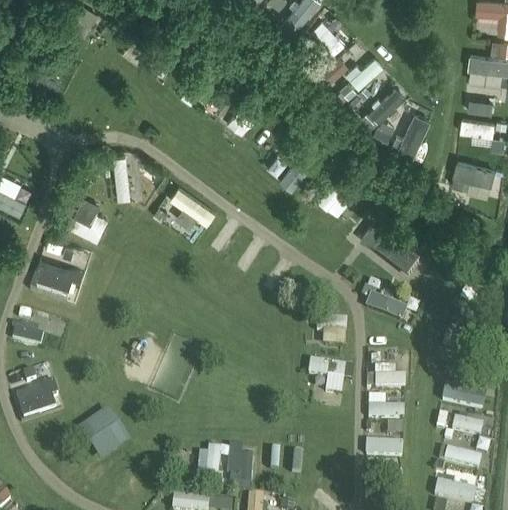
[(295,0),(280,21),(297,33),(321,0),(295,0)]
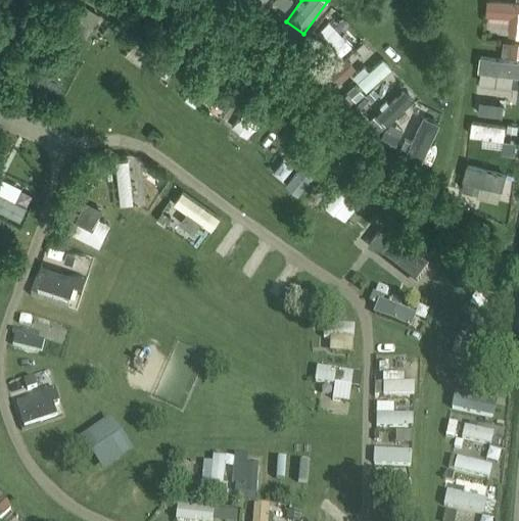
[(518,0),(486,0),(486,17),(518,18),(518,0)]
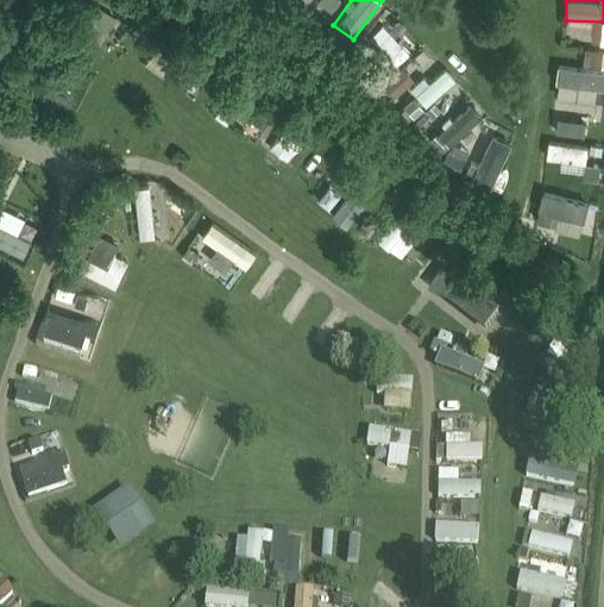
[(111,37),(114,20),(94,16),(90,32),(111,37)]
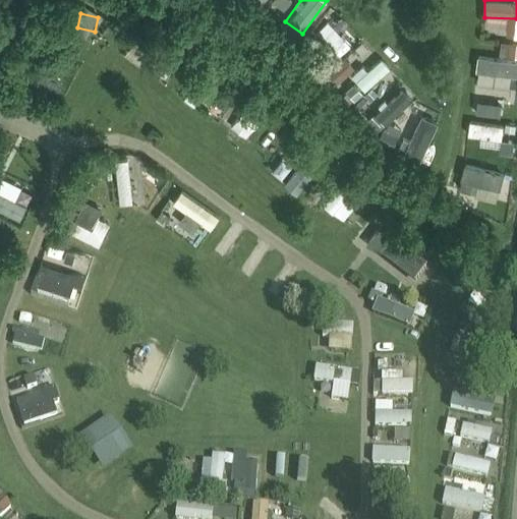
[(338,59),(365,37),(352,22),(326,45),(338,59)]
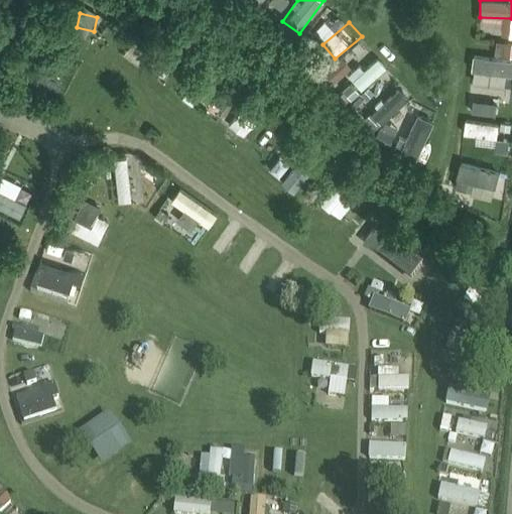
[(472,74),(495,75),(495,54),(473,53),(472,74)]
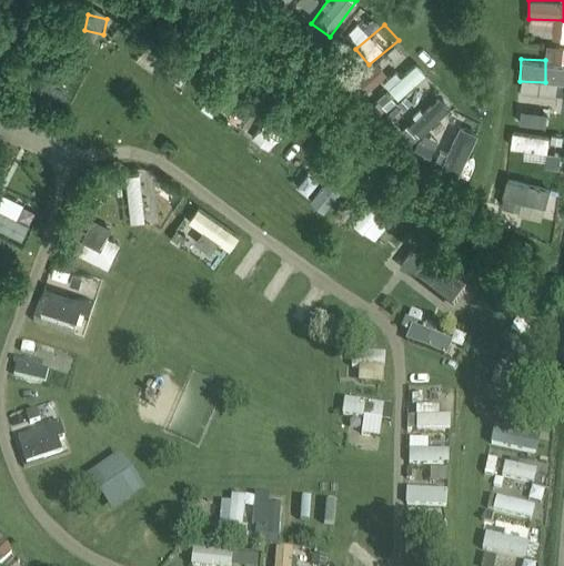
[(415,60),(392,79),(405,95),(430,77),(415,60)]
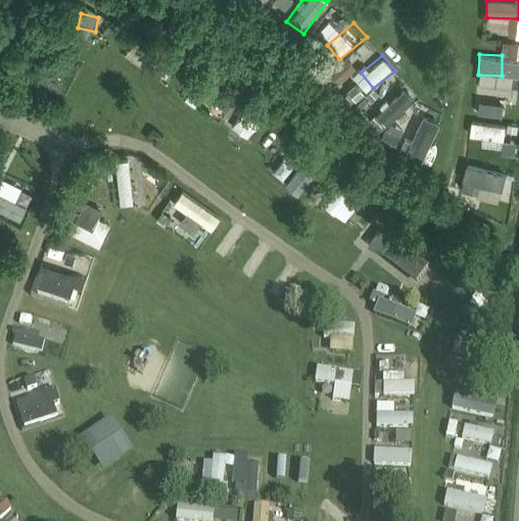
[(398,123),(416,99),(404,90),(386,113),(398,123)]
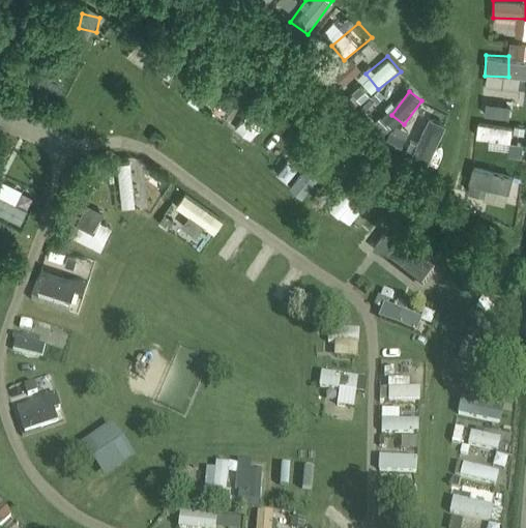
[(491,104),(489,118),(508,120),(509,107),(491,104)]
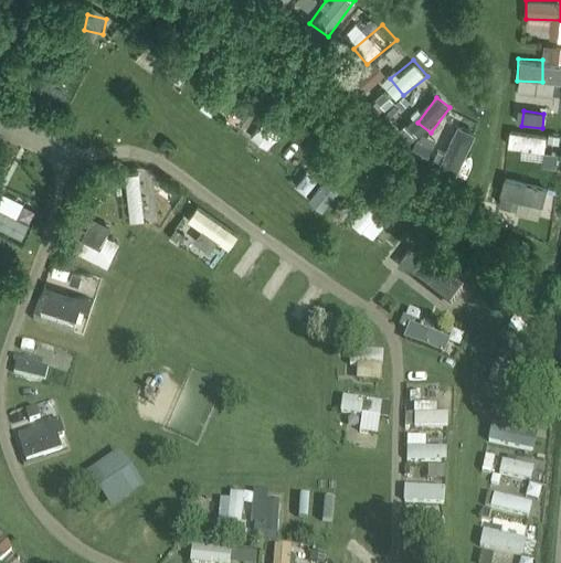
[(515,133),(509,152),(541,161),(547,141),(515,133)]
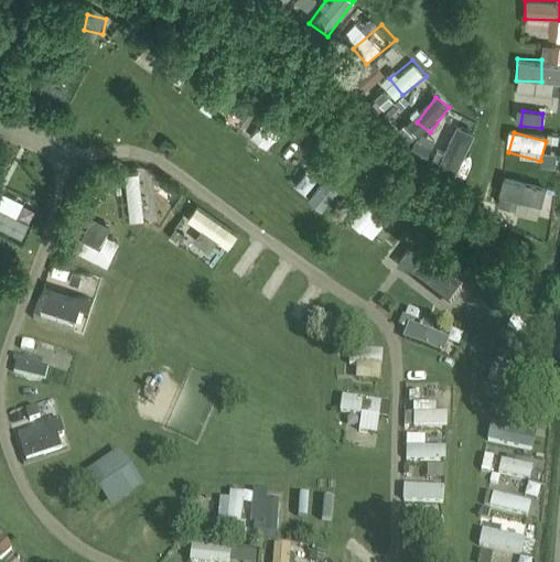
[(294,179),(307,187),(326,160),(313,151),(294,179)]
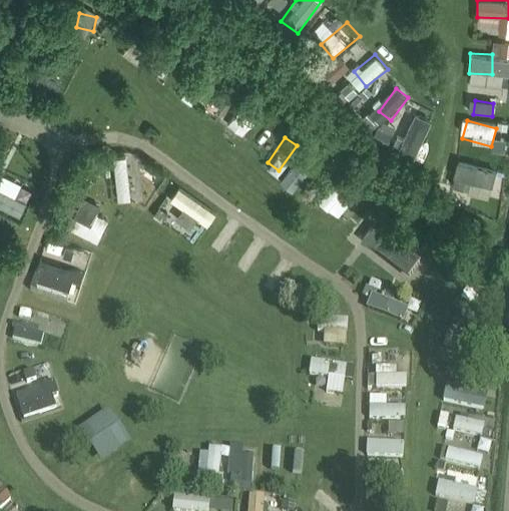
[(113,156),(116,200),(136,199),(134,155),(113,156)]
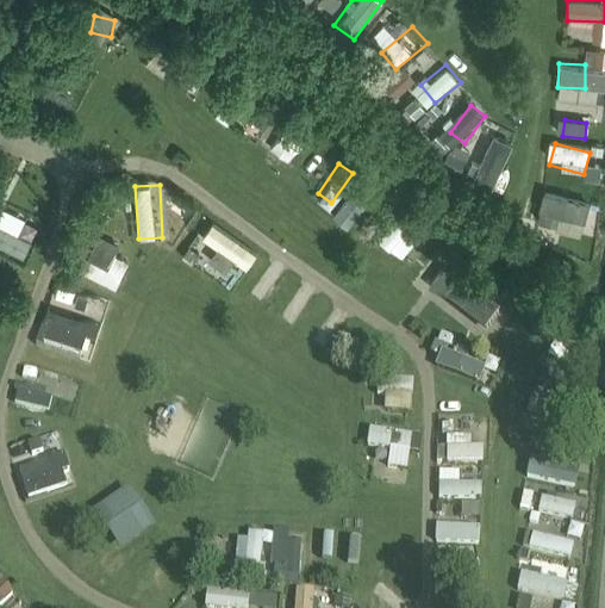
[(540,227),(584,230),(587,196),(543,191),(540,227)]
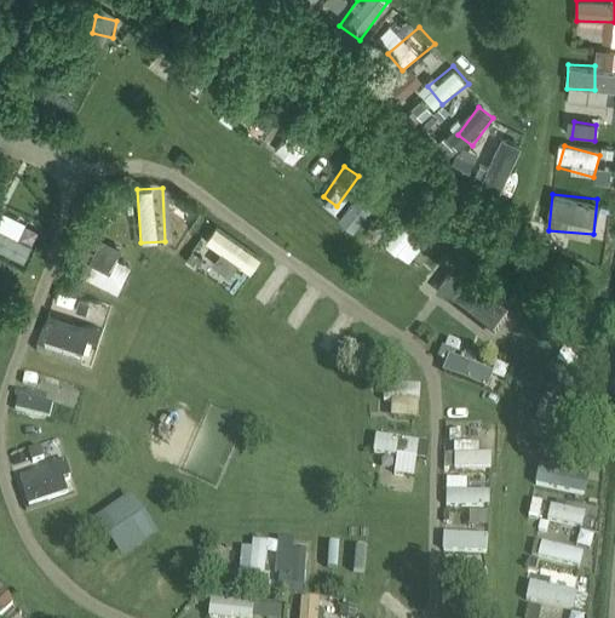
[(190,216),(185,200),(170,204),(173,219),(190,216)]
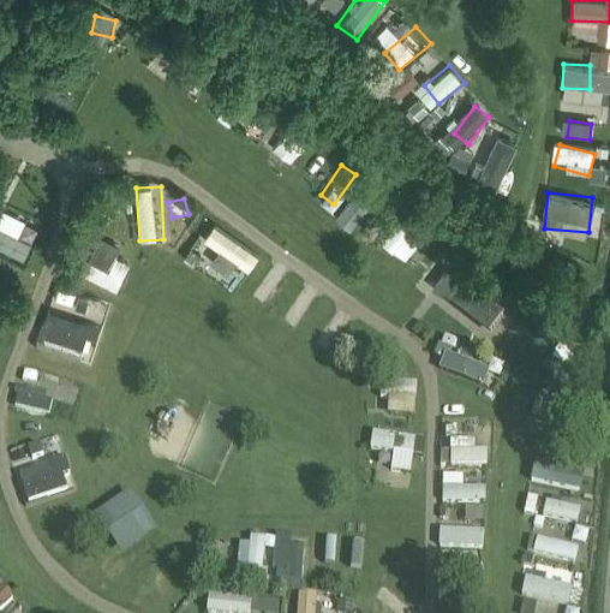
[(411,202),(383,243),(399,254),(426,212),(411,202)]
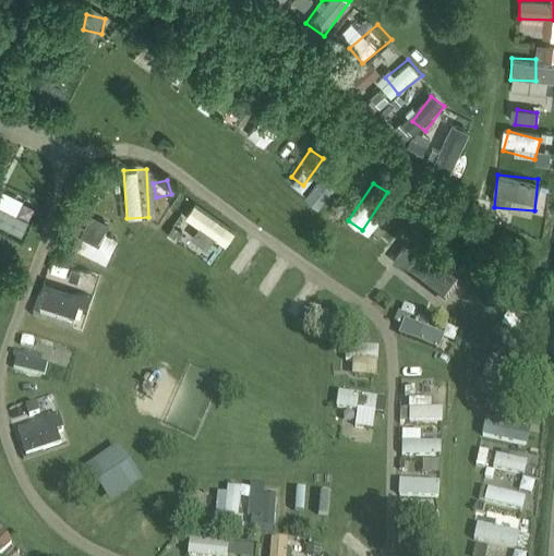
[(0,227),(24,239),(32,222),(11,213),(19,197),(0,188),(0,227)]
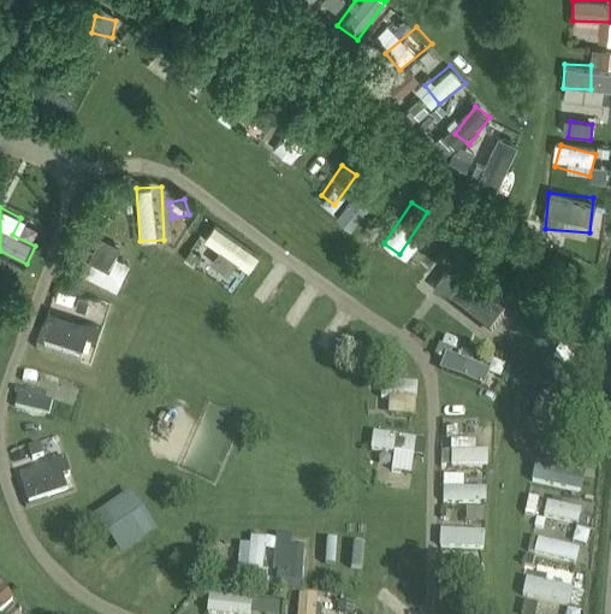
[(214,213),(188,251),(202,260),(229,224),(214,213)]
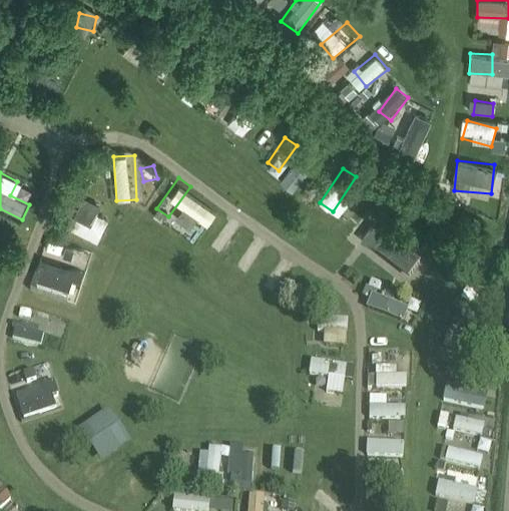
[(91,223),(101,205),(86,196),(76,215),(91,223)]
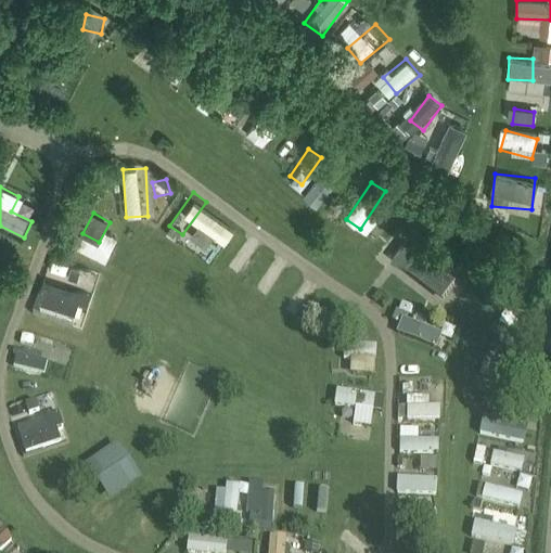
[(205,238),(217,246),(227,233),(216,224),(205,238)]
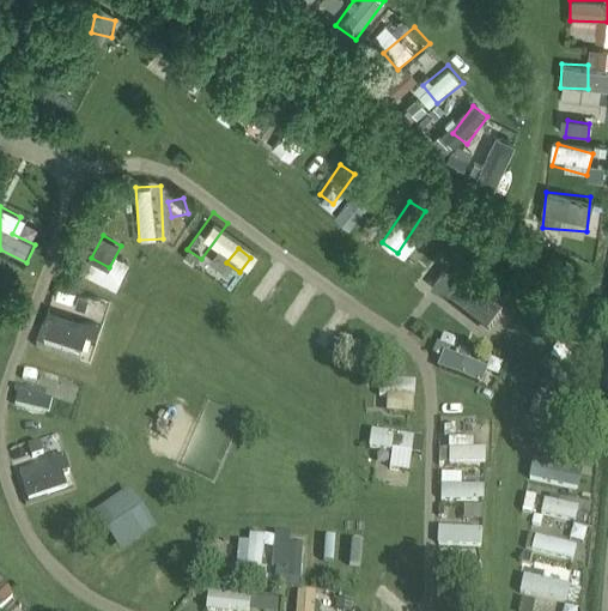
[(98,264),(90,280),(119,294),(126,277),(98,264)]
